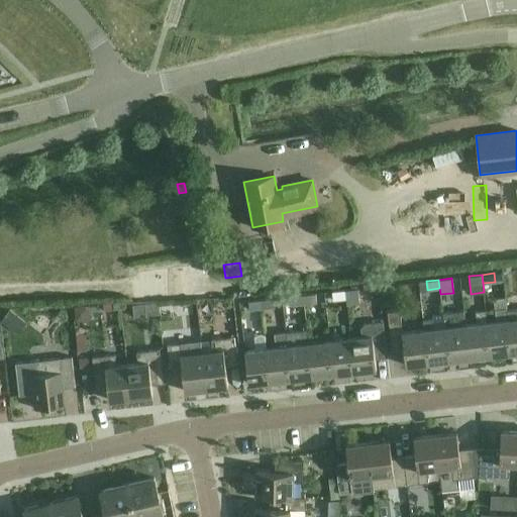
[(373,283),(364,283),(364,288),(365,292),(374,292),(373,283)]
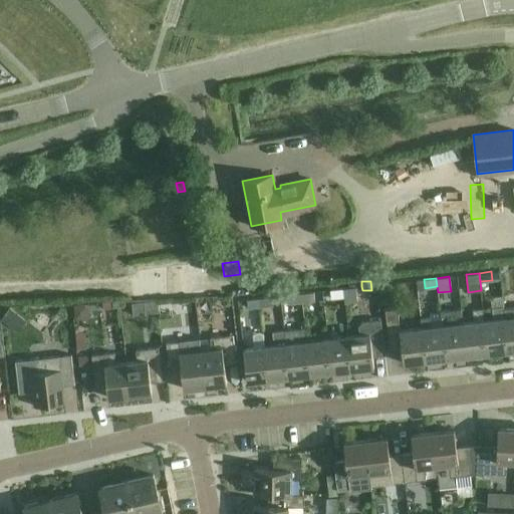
[(357,302),(356,295),(355,287),(343,288),(344,297),(344,304),(357,302)]
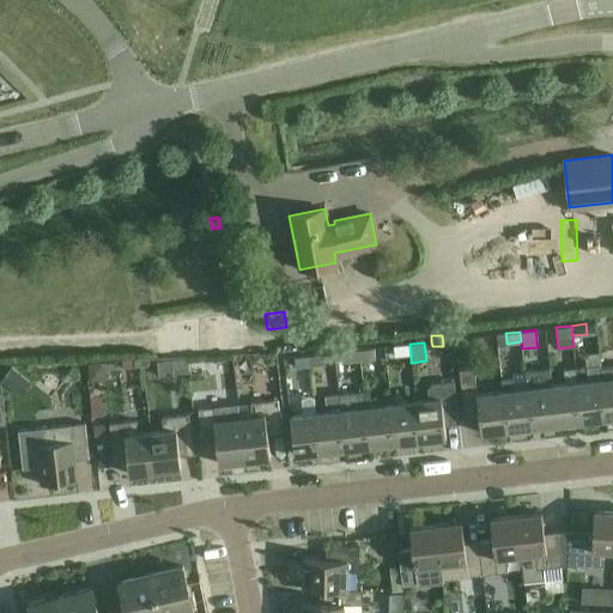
[(395,356),(411,354),(410,344),(394,345),(395,356)]
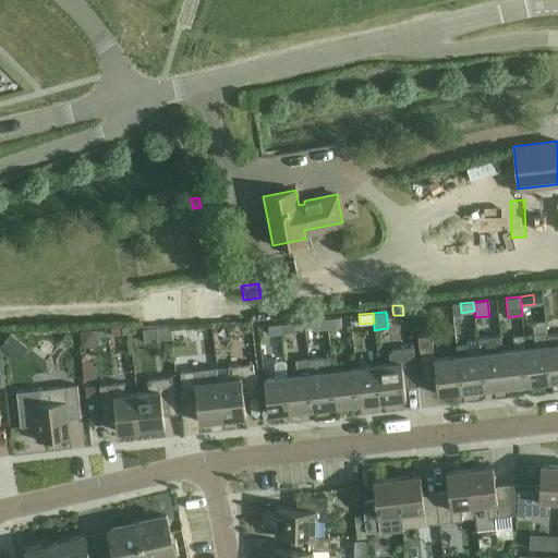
[(327,327),(341,326),(340,316),(327,318),(327,327)]
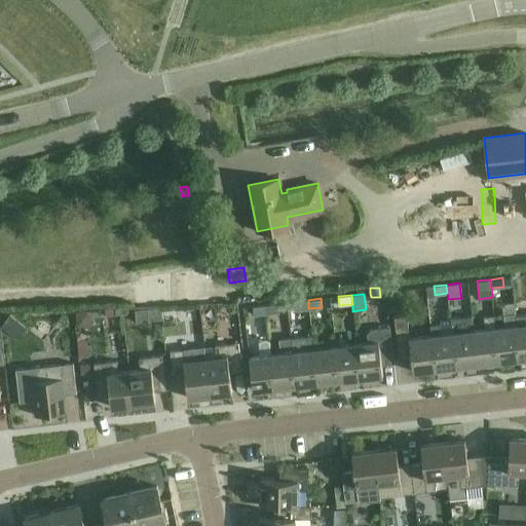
[(296,310),(308,308),(308,300),(295,301),(296,310)]
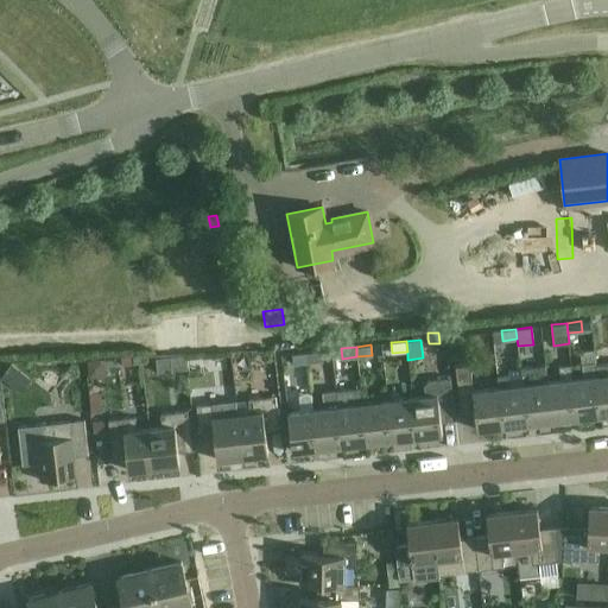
[(308,362),(322,361),(322,350),(306,352),(308,362)]
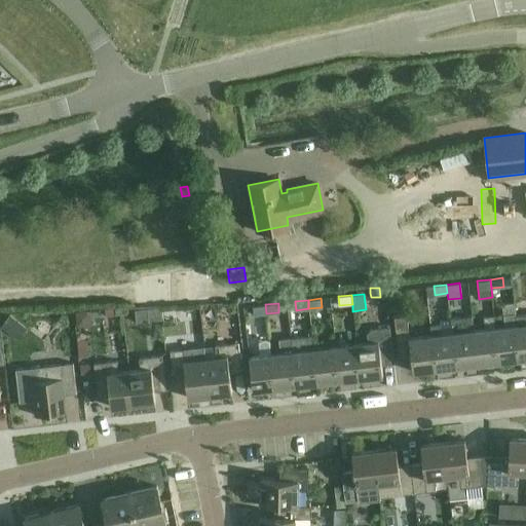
[(253,314),(266,313),(265,304),(252,306),(253,314)]
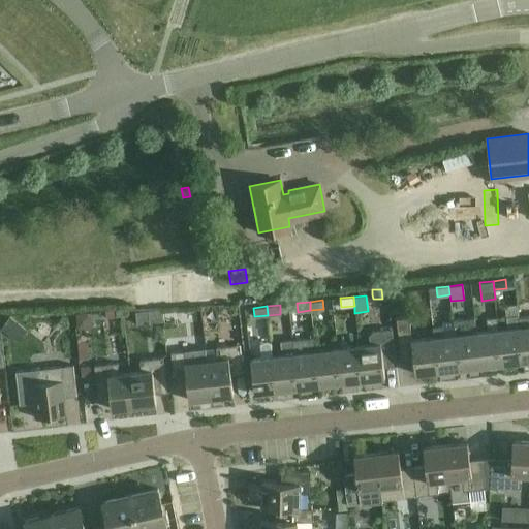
[(116,310),(105,310),(106,318),(116,317),(116,310)]
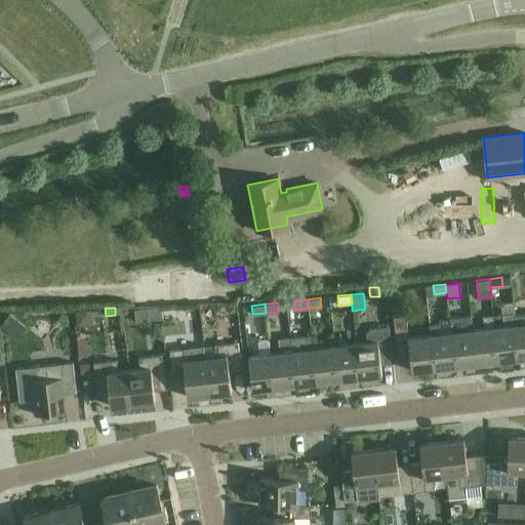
[(170,309),(161,310),(162,319),(170,318),(170,309)]
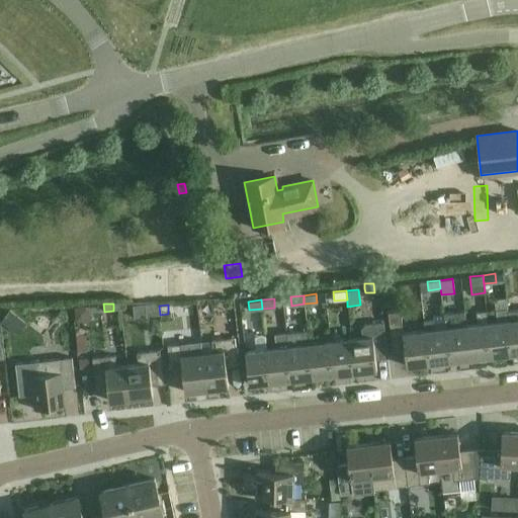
[(145,306),(133,307),(134,318),(146,317),(145,306)]
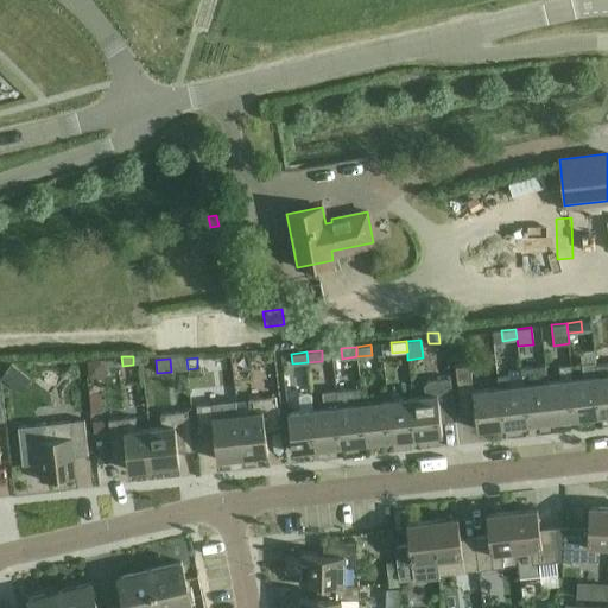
[(105,360),(88,361),(89,378),(106,377),(105,360)]
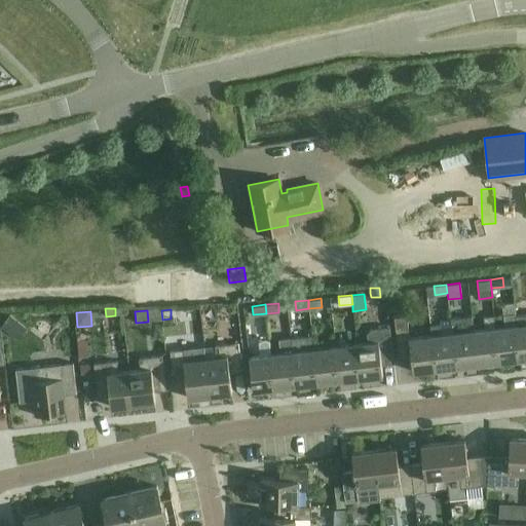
[(9,313),(0,325),(12,334),(22,323),(9,313)]
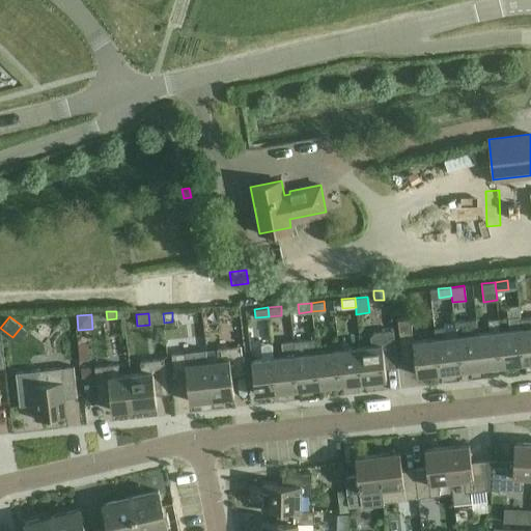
[(525,362),(521,329),(520,316),(508,317),(509,330),(500,331),(503,365),(525,362)]
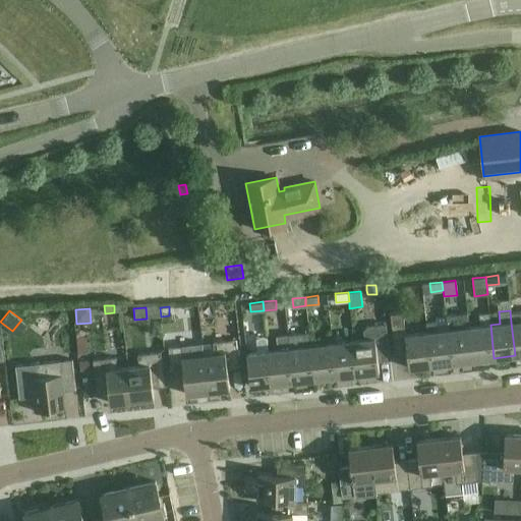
[(430,365),(426,332),(405,335),(402,312),(390,314),(395,355),(407,353),(408,367),(430,365)]
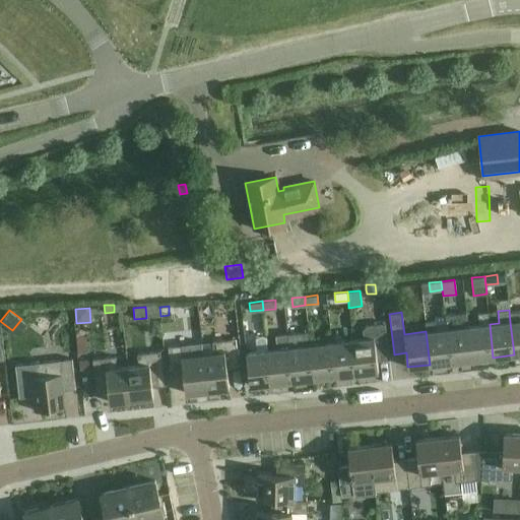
[(493,358),(490,324),(488,312),(477,313),(479,325),(469,326),(467,312),(466,313),(472,360),(493,358)]
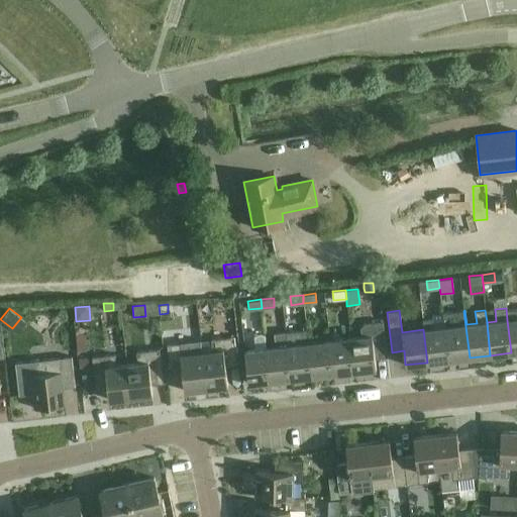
[(448,359),(470,357),(463,311),(443,313),(445,327),(444,327),(448,359)]
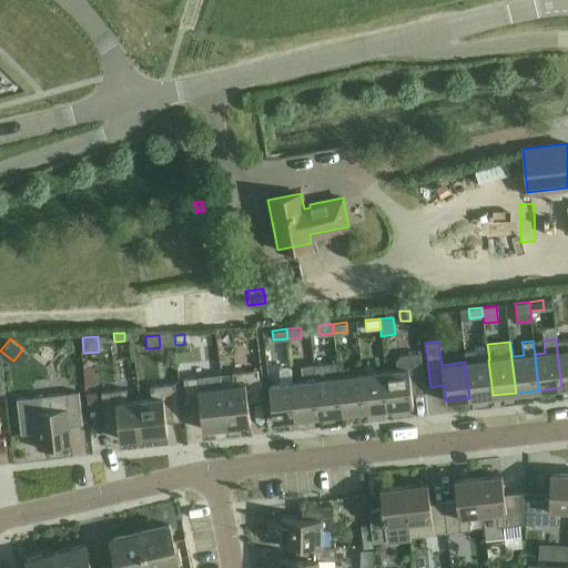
[(567,350),(557,352),(561,387),(567,386),(567,350)]
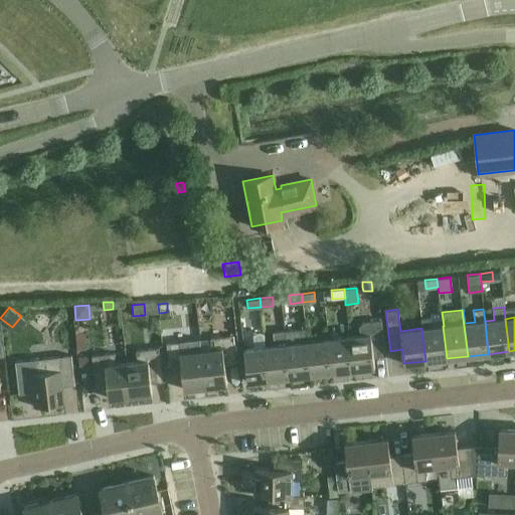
[(349,337),(353,369),(374,367),(373,357),(385,356),(381,320),(363,322),(359,327),(360,335),(349,337)]
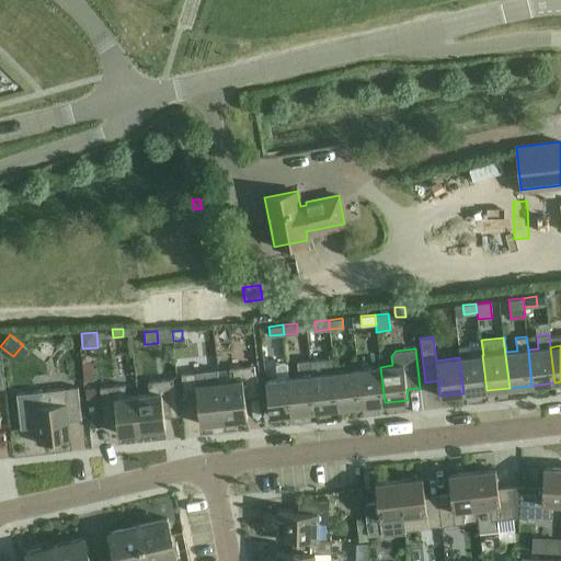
[(464,393),(487,390),(482,355),(459,357),(464,393)]
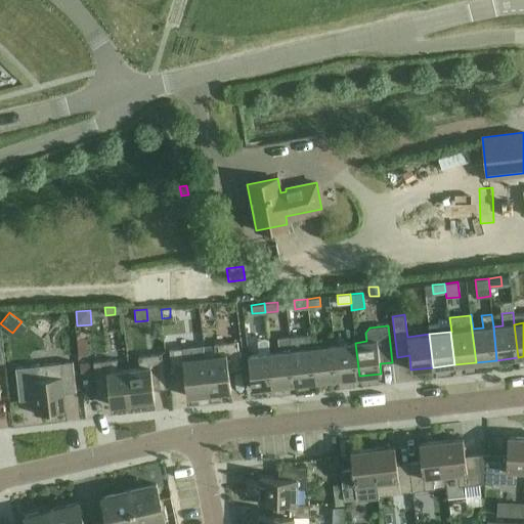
[(316,381),(312,348),(311,334),(290,337),(295,384),(316,381)]
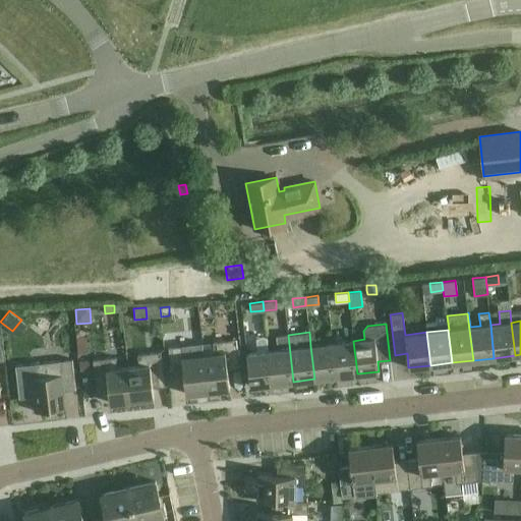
[(272,384),(293,382),(288,335),(276,336),(277,350),(269,351),(272,384)]
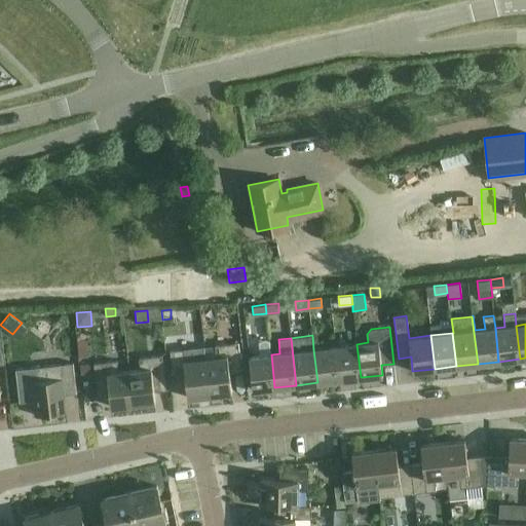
[(259,355),(249,357),(253,389),(274,387),(271,354),(269,340),(258,341),(259,355)]
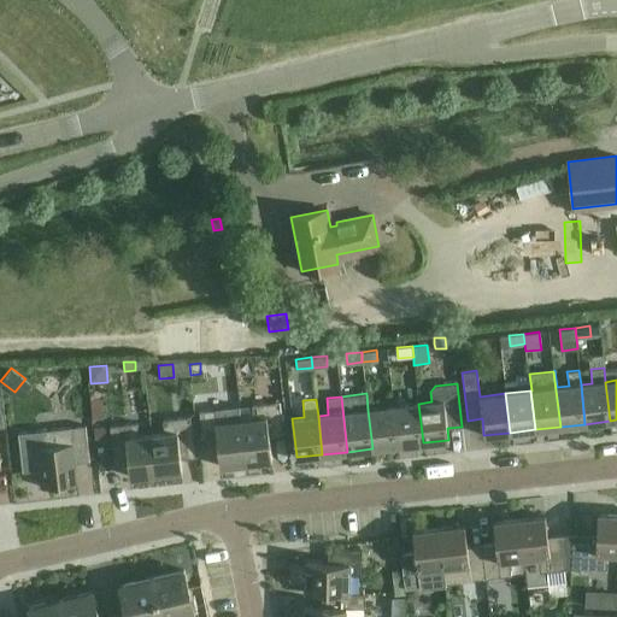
[(101,400),(89,401),(92,417),(103,416),(101,400)]
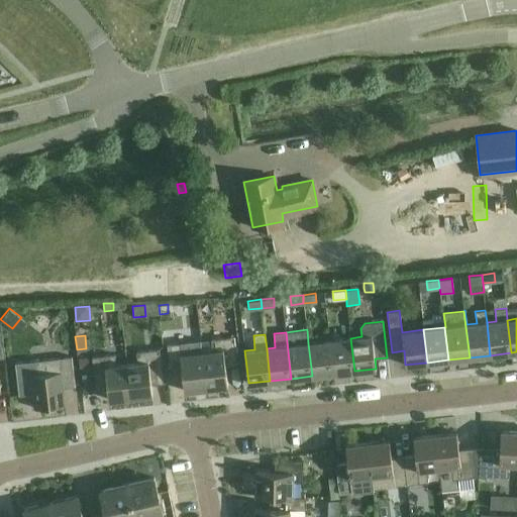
[(202,352),(206,388),(227,386),(225,366),(237,365),(234,336),(211,339),(212,350),(202,352)]
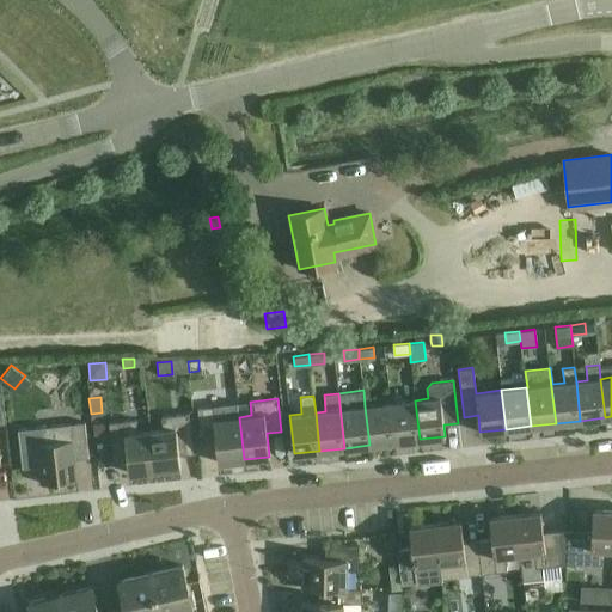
[(395,442),(420,439),(415,401),(390,403),(395,442)]
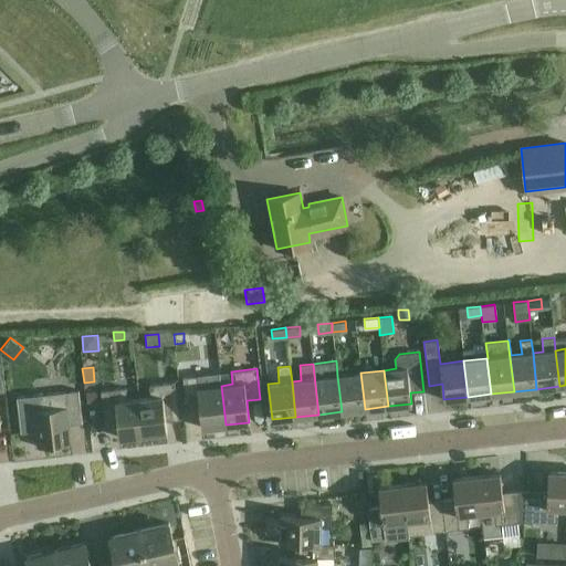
[(342,411),(365,409),(360,373),(337,376),(342,411)]
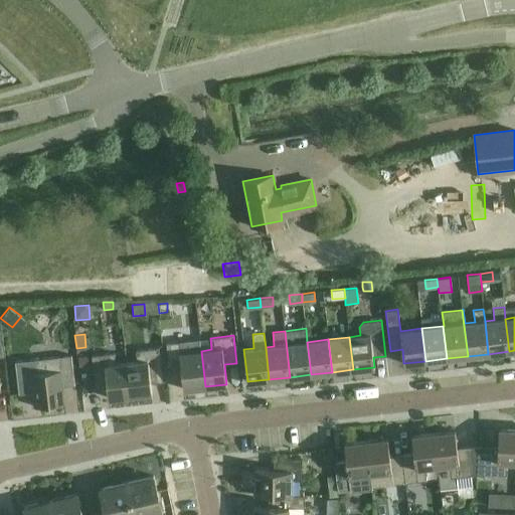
[(205,386),(201,351),(190,352),(189,340),(166,343),(169,371),(181,369),(183,389),(205,386)]
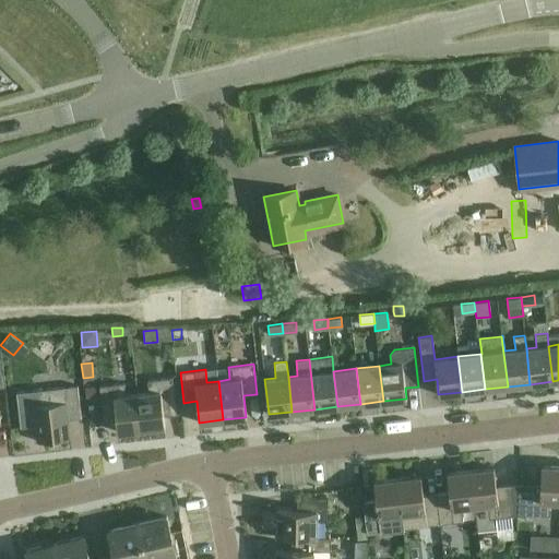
[(137,394),(141,429),(165,427),(163,415),(176,414),(173,378),(147,380),(149,392),(137,394)]
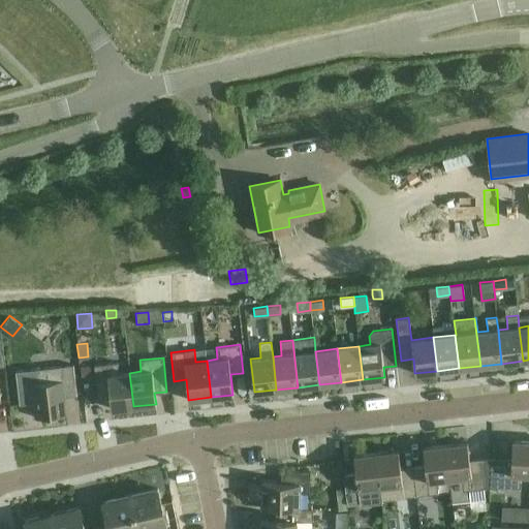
[(133,406),(129,373),(119,374),(118,363),(94,365),(98,400),(111,398),(112,409),(133,406)]
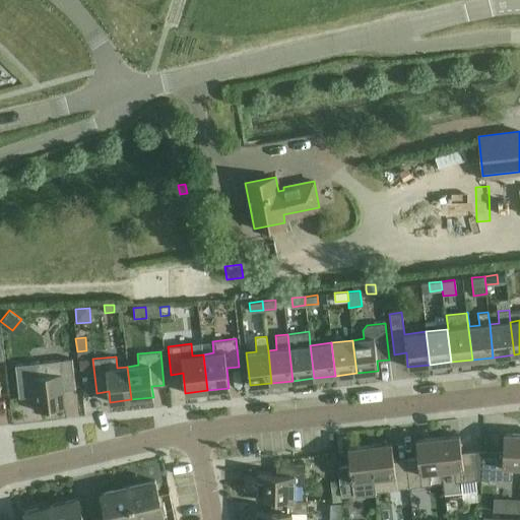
[(36,363),(15,366),(18,398),(34,396),(35,410),(61,407),(59,391),(75,389),(72,359),(36,363)]
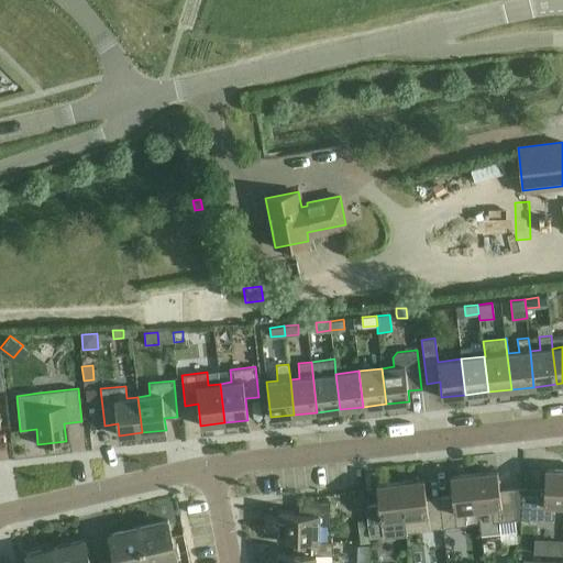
[(96,389),(85,390),(87,407),(98,406),(96,389)]
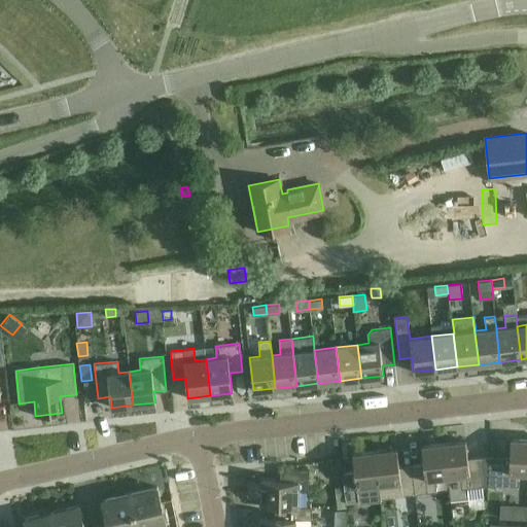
[(92,387),(82,388),(84,402),(94,401),(92,387)]
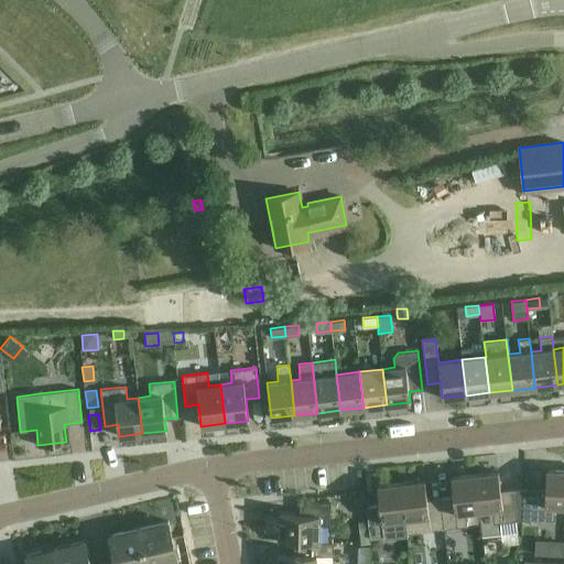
[(563,506),(563,470),(545,469),(545,489),(532,489),(522,489),(521,520),(530,520),(554,521),(554,507),(563,506)]
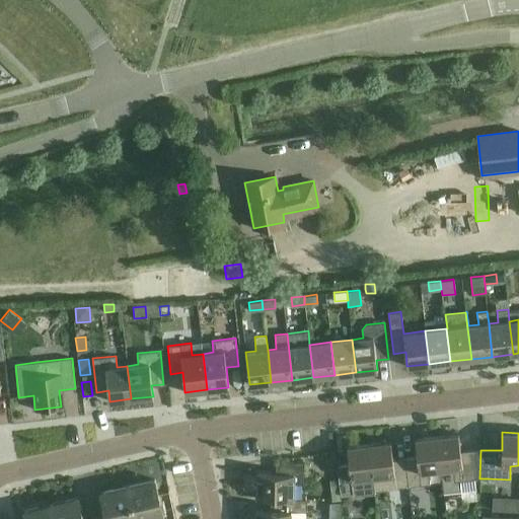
[(480,450),(472,450),(460,452),(458,434),(437,437),(441,469),(443,493),(460,491),(459,480),(475,478),(479,478),(480,450)]
